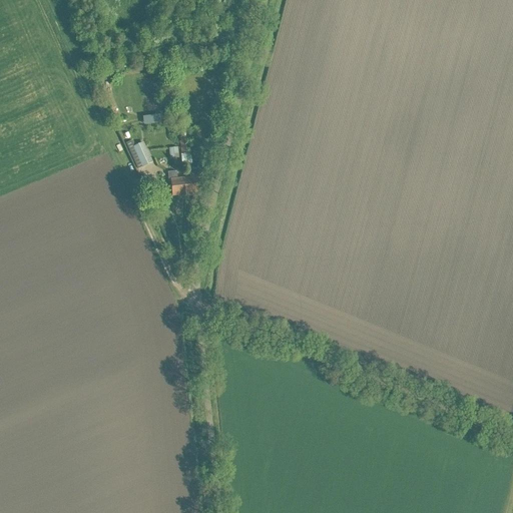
[(142,78),(145,90),(154,88),(152,77),(142,78)]
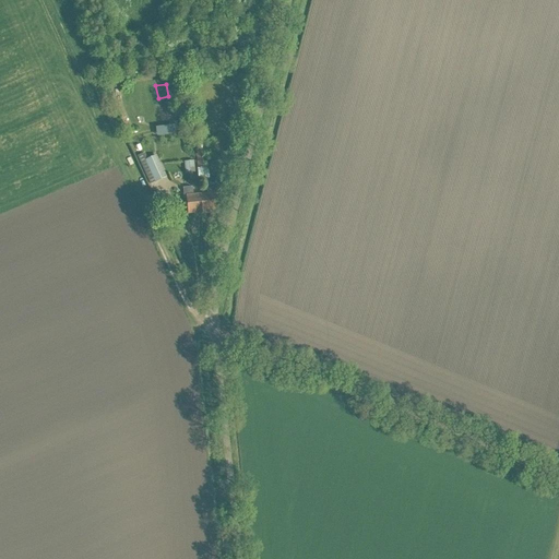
[(132,123),(139,121),(133,105),(127,107),(132,123)]
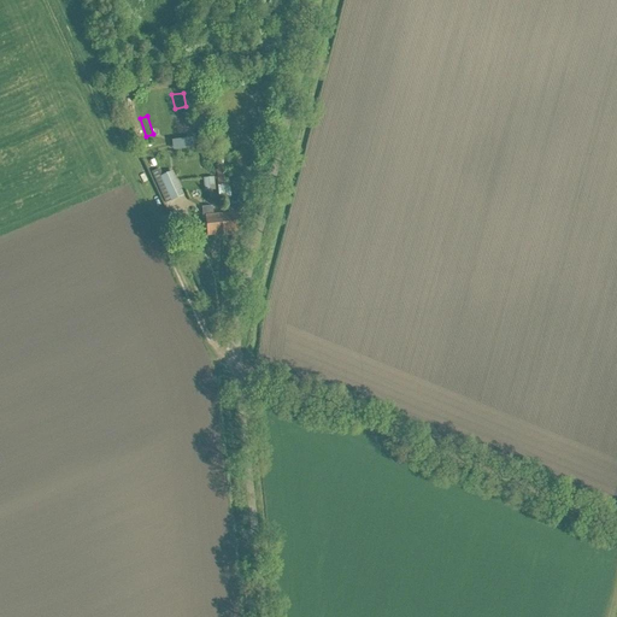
[(215,159),(217,184),(229,183),(227,158),(215,159)]
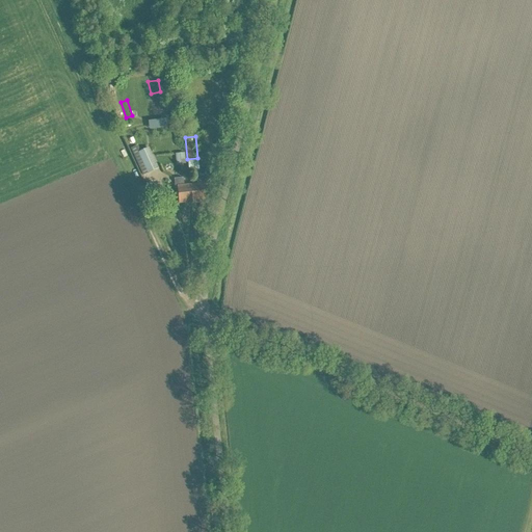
[(137,153),(148,174),(158,169),(149,148),(137,153)]
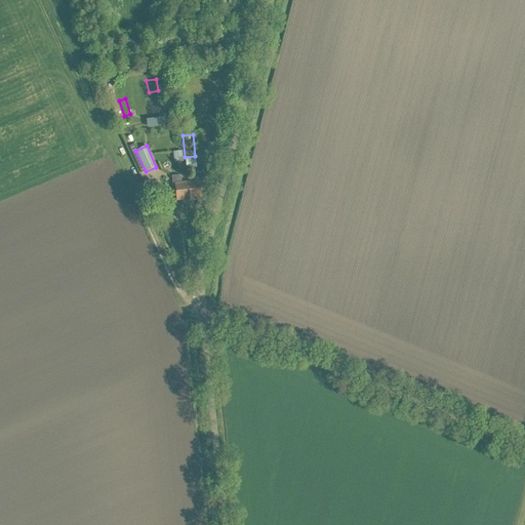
[(183,162),(182,151),(172,152),(173,163),(183,162)]
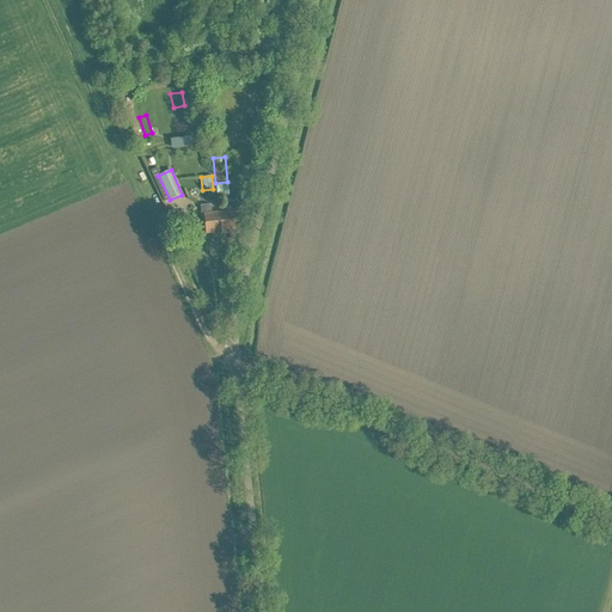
[(215,184),(216,197),(230,196),(228,183),(215,184)]
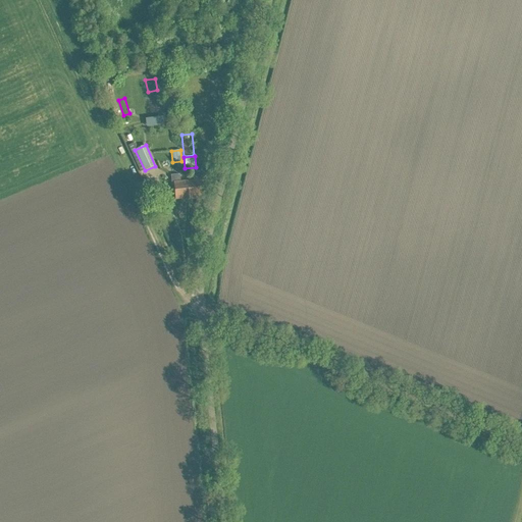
[(189,200),(187,181),(180,181),(179,174),(170,175),(171,185),(174,185),(175,199),(183,199),(183,201),(189,200)]
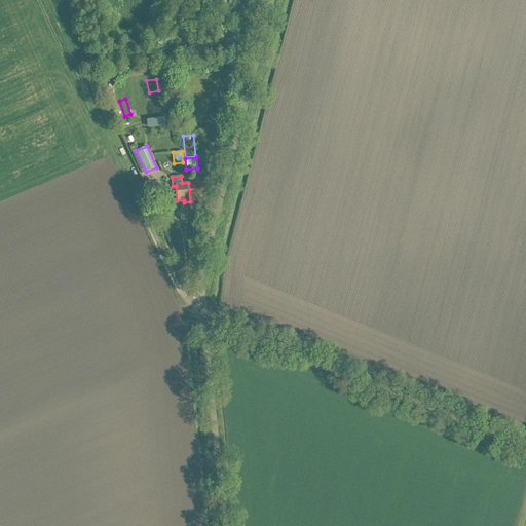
[(195,182),(188,183),(190,201),(196,200),(196,198),(202,197),(200,177),(194,177),(195,182)]
